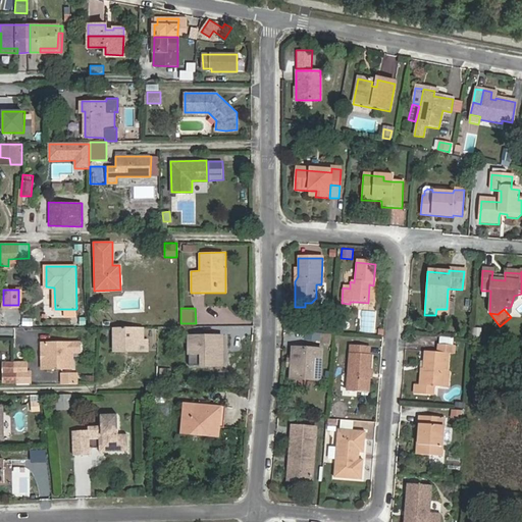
[(473,327),(472,337),(481,337),(482,328),(473,327)]
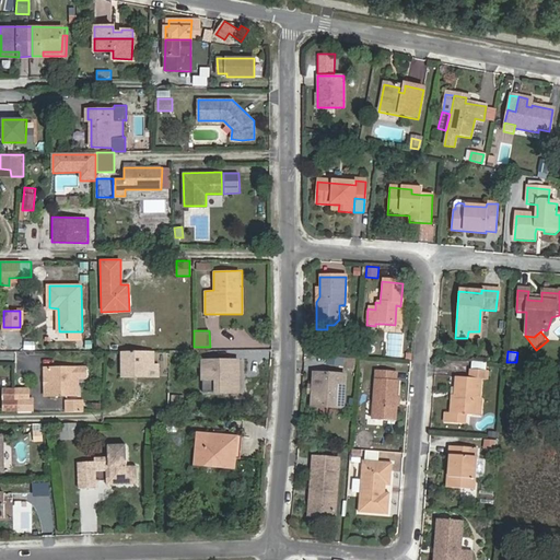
[(149,354),(155,354),(155,352),(121,352),(123,376),(160,375),(159,364),(155,364),(149,364),(149,354)]
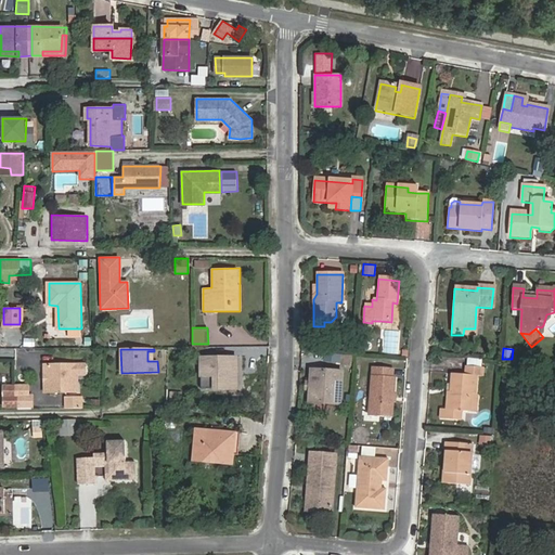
[(350,365),(352,356),(343,353),(340,363),(350,365)]
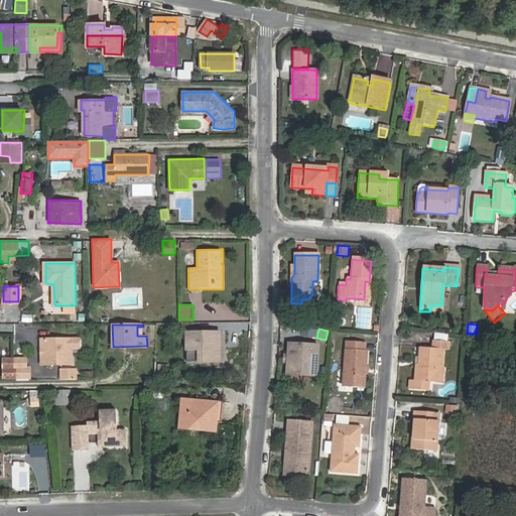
[(221,362),(221,331),(186,331),(186,362),(221,362)]
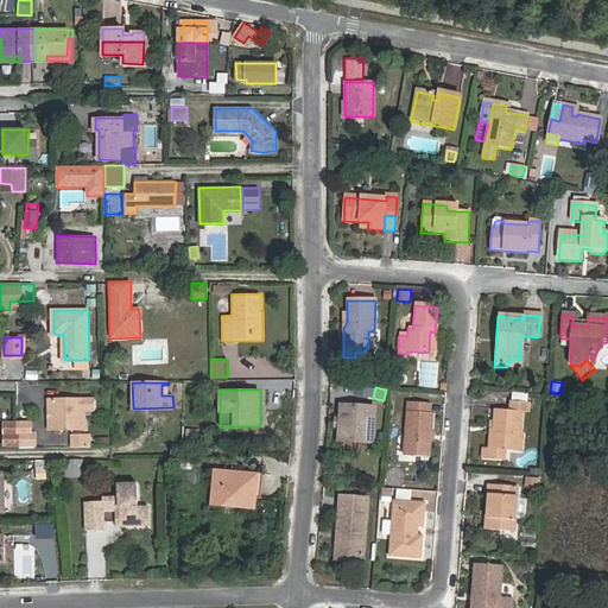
[(51,399),(51,431),(86,430),(86,411),(86,399),(51,399)]
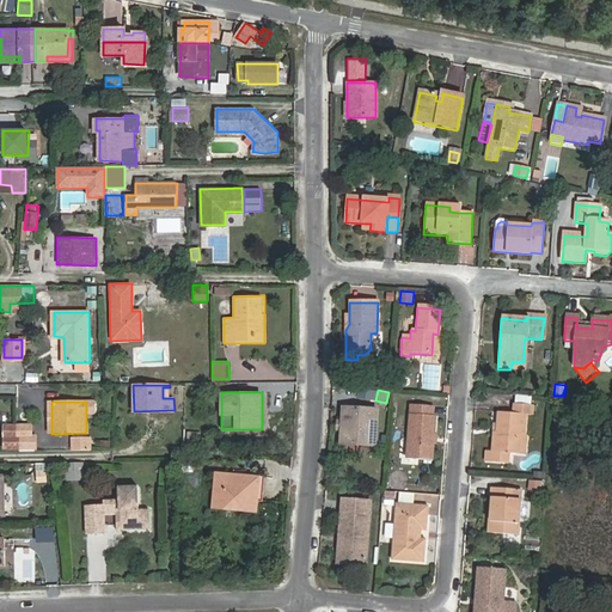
[(532,417),(533,407),(514,405),(513,415),(499,414),(497,433),(494,433),(493,453),(487,452),(485,463),(508,465),(509,454),(519,454),(520,435),(524,435),(526,416),(532,417)]
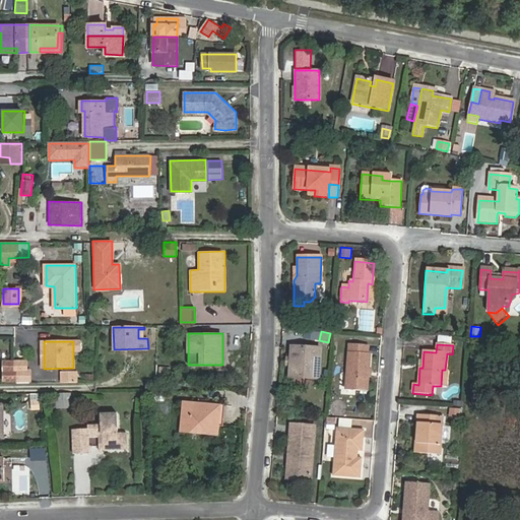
[(367,347),(348,346),(345,392),(366,393),(367,377),(365,377),(365,371),(368,371),(369,355),(367,354),(367,347)]
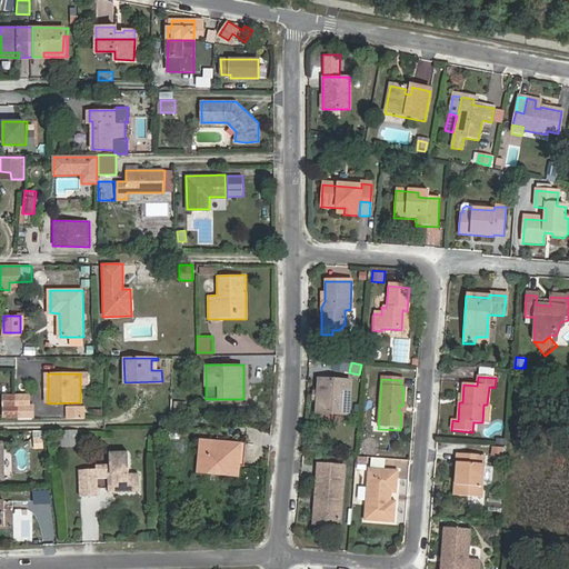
[(349,385),(318,382),(316,416),(347,417),(349,385)]
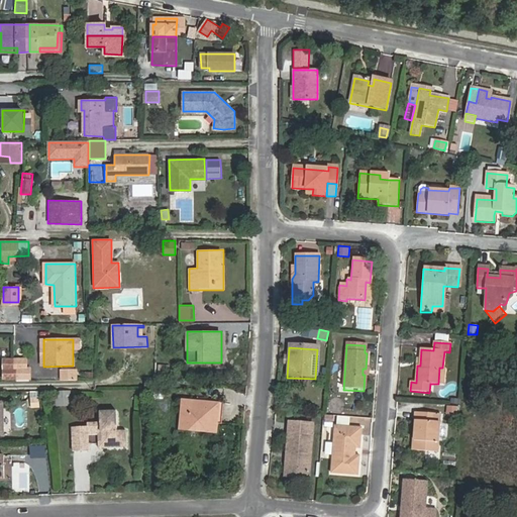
[(14,358),(3,358),(4,378),(17,378),(16,370),(14,370),(14,358)]
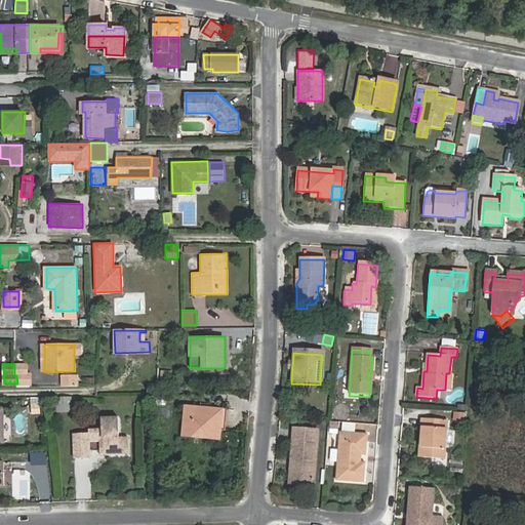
[(17,386),(32,386),(32,374),(26,374),(25,364),(14,364),(14,375),(16,375),(17,384),(17,386)]
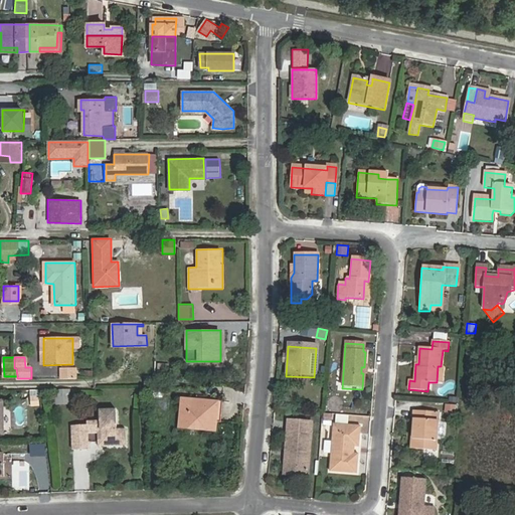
[(76,368),(59,368),(59,379),(76,379),(76,368)]
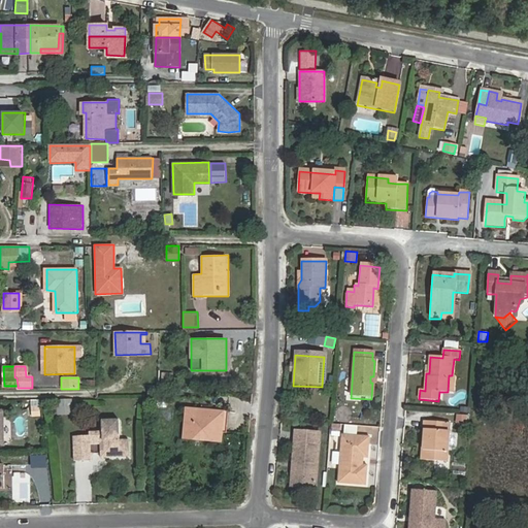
[(138,388),(139,393),(150,393),(150,384),(138,384),(138,388)]
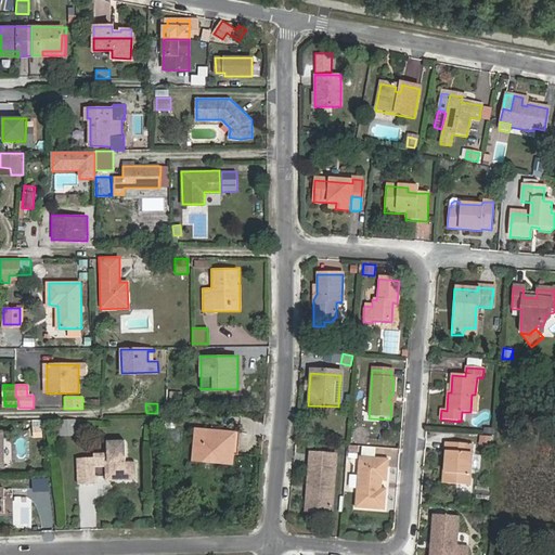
[(31,421),(33,438),(42,438),(40,421),(31,421)]
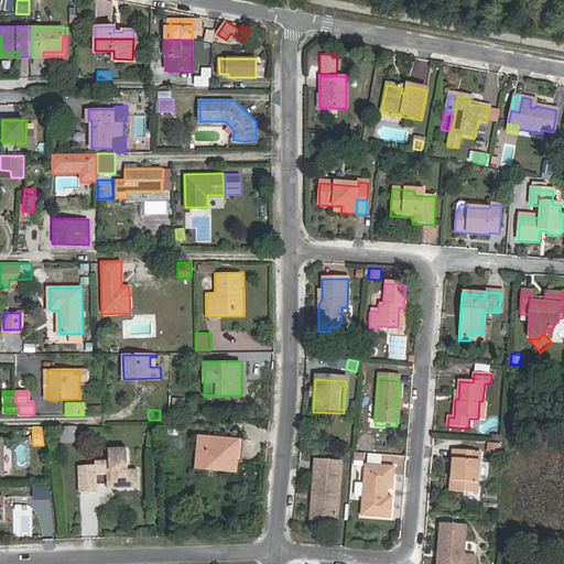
[(60,442),(75,441),(75,427),(60,427),(60,442)]
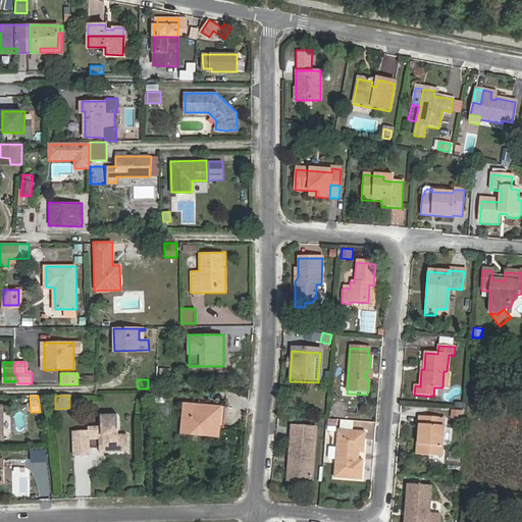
[(209,436),(220,437),(222,406),(206,405),(201,404),(184,403),(181,434),(194,435),(209,436)]
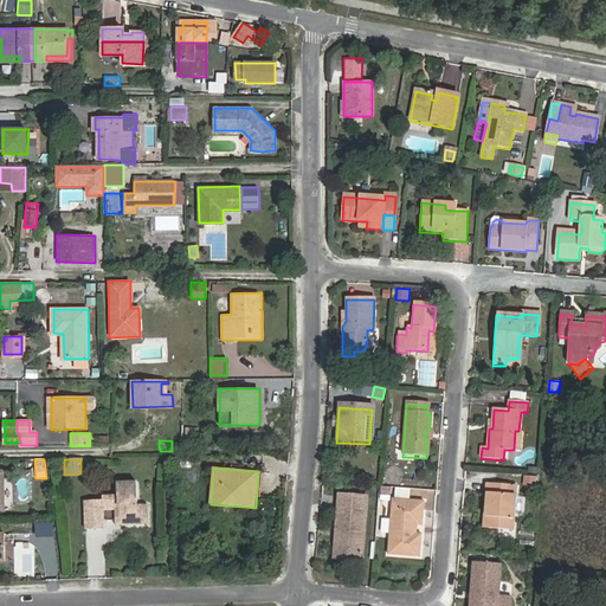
[(524,487),(537,487),(536,475),(523,475),(524,487)]
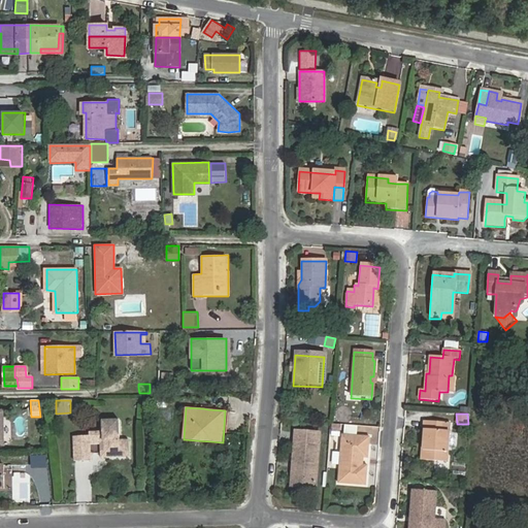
[(107,446),(107,456),(129,455),(128,437),(119,438),(119,418),(101,419),(101,430),(88,430),(89,434),(72,435),(72,460),(90,459),(89,442),(99,441),(99,447),(107,446)]
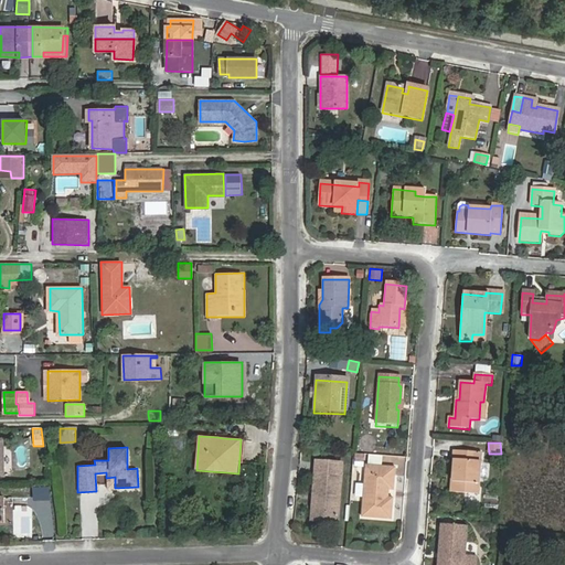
[(477,494),(480,452),(454,450),(454,459),(455,459),(452,480),(451,480),(450,491),(477,494)]
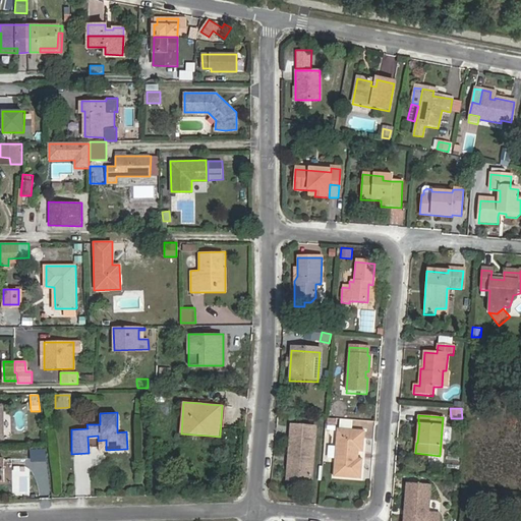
[(328,417),(327,429),(336,430),(337,418),(328,417)]
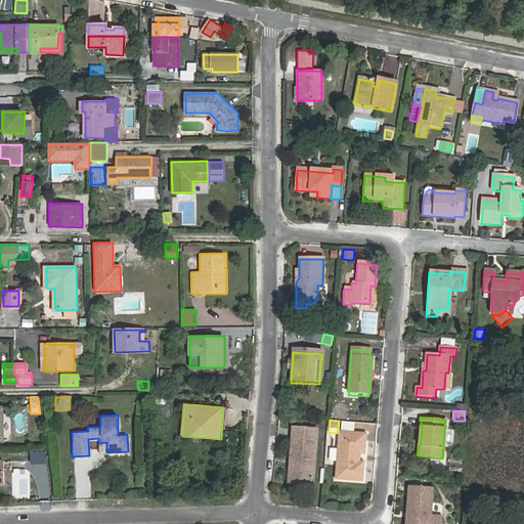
[(294,463),(293,485),(312,486),(316,432),(292,430),(290,462),(294,463)]
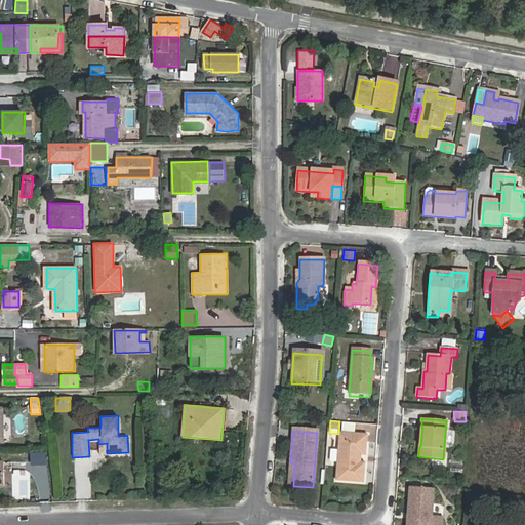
[(365,457),(367,437),(339,434),(335,483),(364,485),(365,466),(360,465),(361,456),(365,457)]
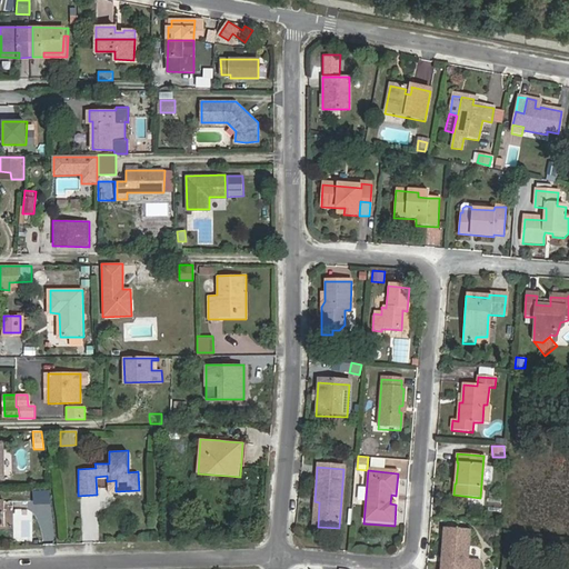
[(50,491),(32,490),(33,505),(50,503),(50,491)]
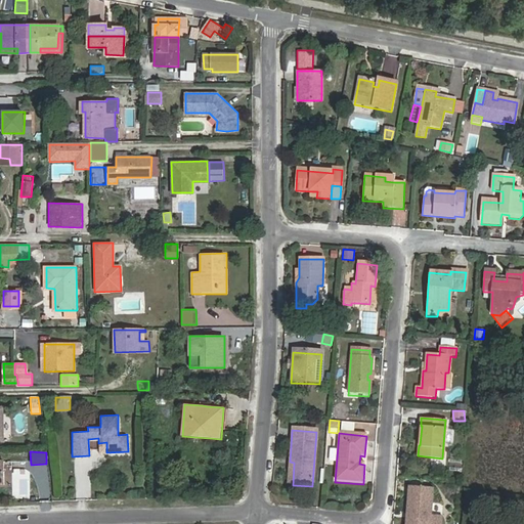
[(407,486),(405,512),(408,512),(407,518),(405,518),(404,523),(439,523),(440,516),(429,516),(431,488),(407,486)]
